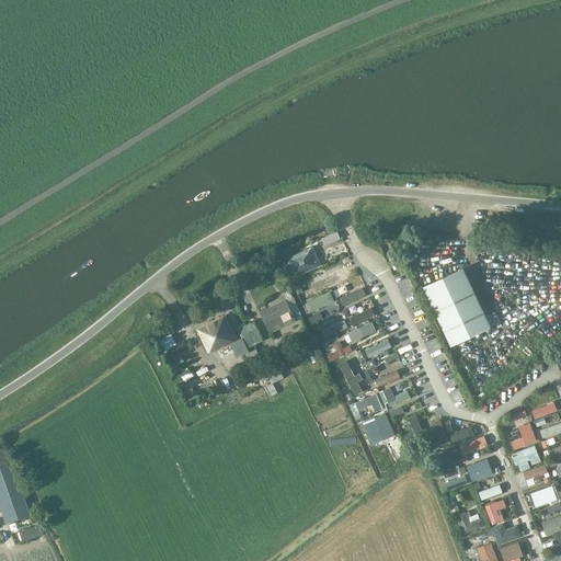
[(320,238),(323,245),(340,238),(336,230),(320,238)]
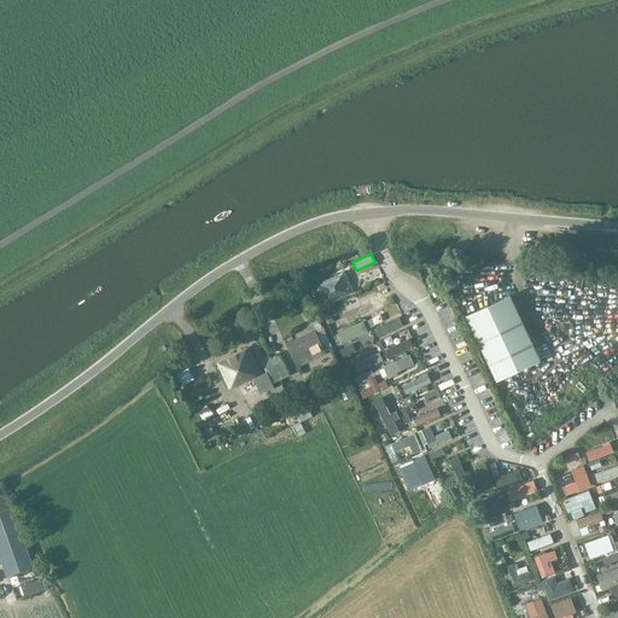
[(316,284),(326,304),(354,291),(344,270),(316,284)]
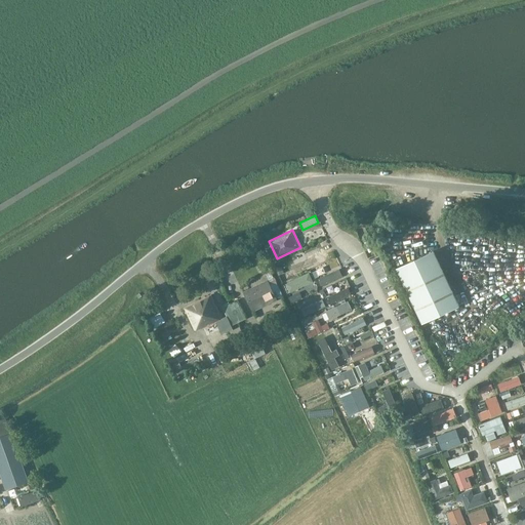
[(240,259),(257,251),(253,244),(237,253),(240,259)]
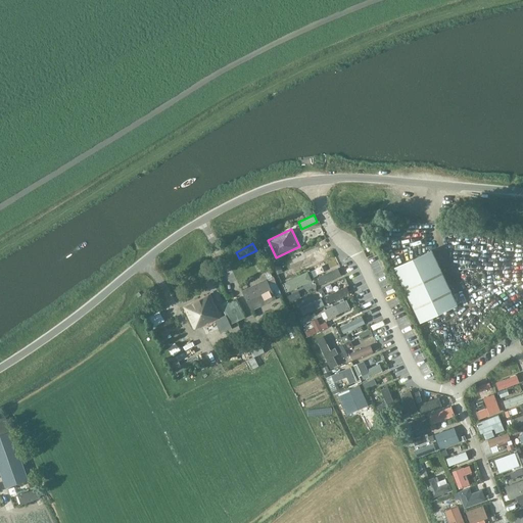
[(453,295),(431,250),(394,268),(420,323),(457,305),(457,304),(461,302),(457,293),(453,295)]
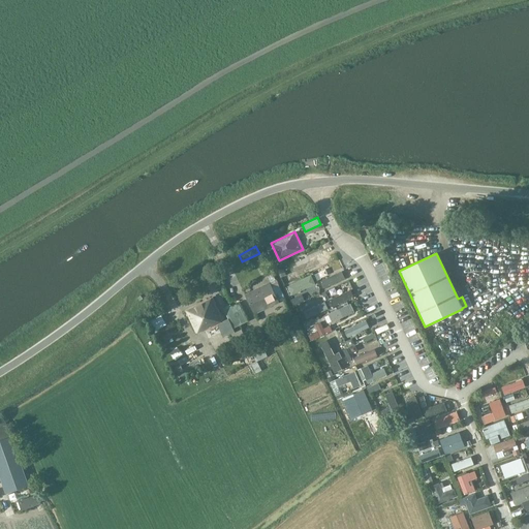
[(294,268),(298,275),(320,266),(316,258),(294,268)]
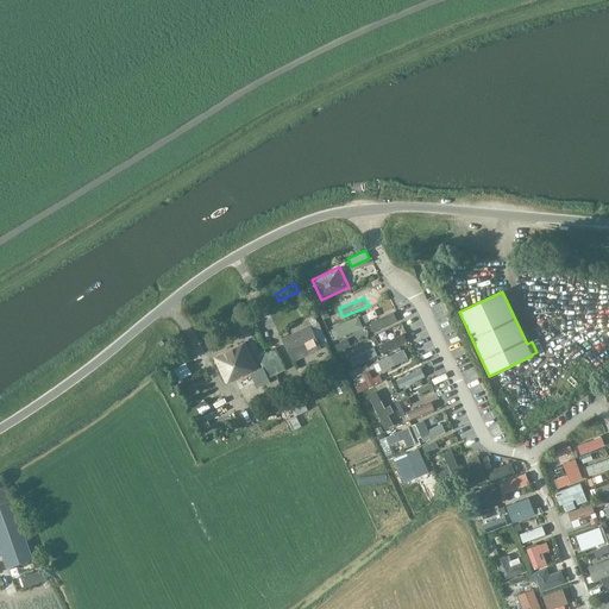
[(369,324),(372,332),(397,320),(394,312),(369,324)]
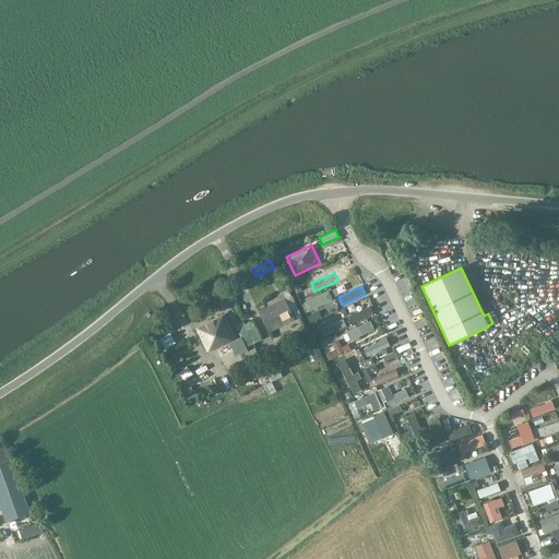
[(286,288),(282,290),(286,298),(290,296),(286,288)]
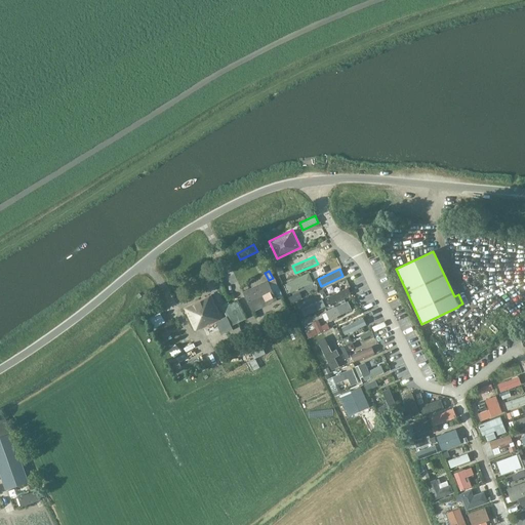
[(285,284),(288,291),(310,281),(307,274),(285,284)]
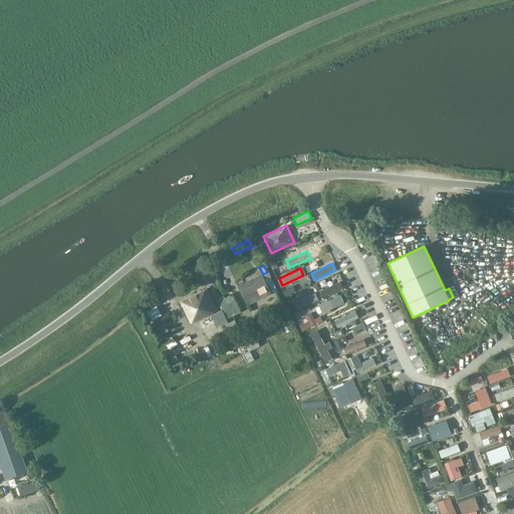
[(261,275),(238,286),(247,305),(270,294),(261,275)]
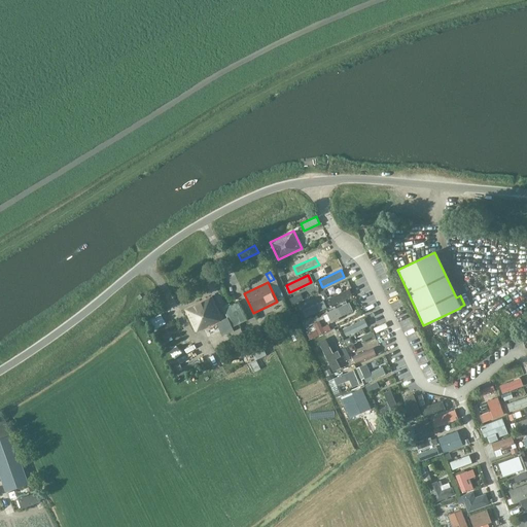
[(327,299),(330,306),(352,295),(349,288),(327,299)]
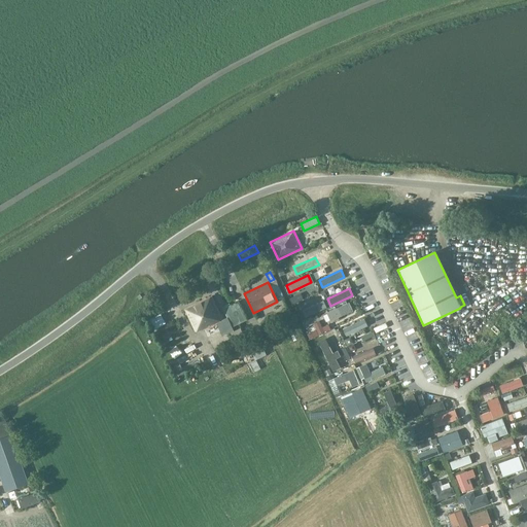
[(222,320),(211,296),(184,310),(196,331),(202,328),(203,329),(212,325),(214,329),(218,327),(222,336),(233,331),(227,319),(222,320)]
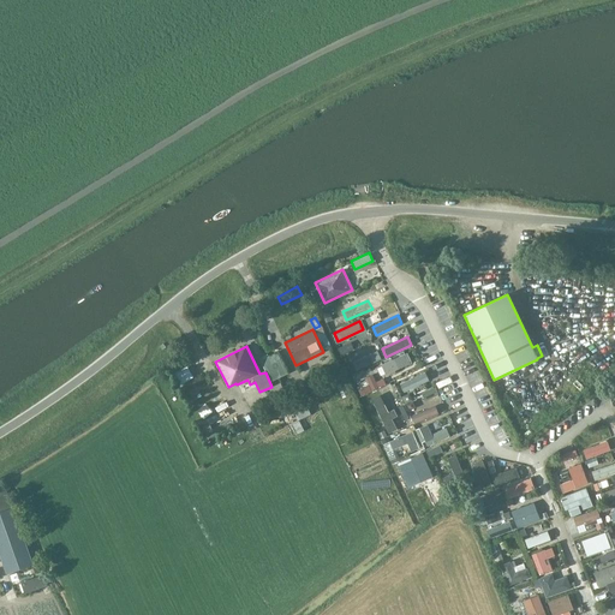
[(352,362),(356,370),(381,359),(377,351),(352,362)]
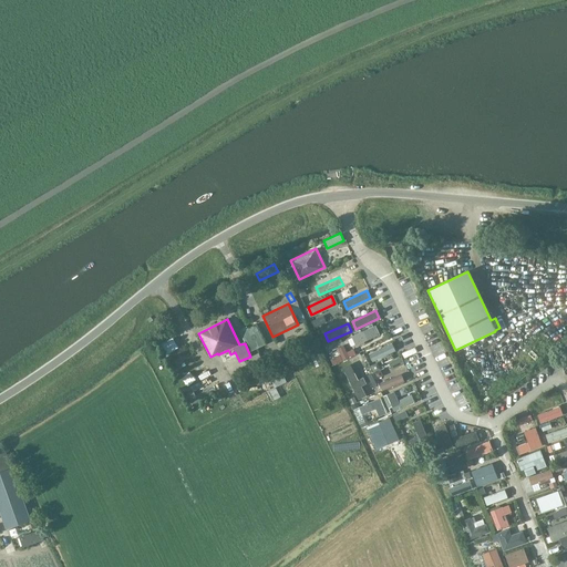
[(352,336),(356,343),(379,332),(375,325),(352,336)]
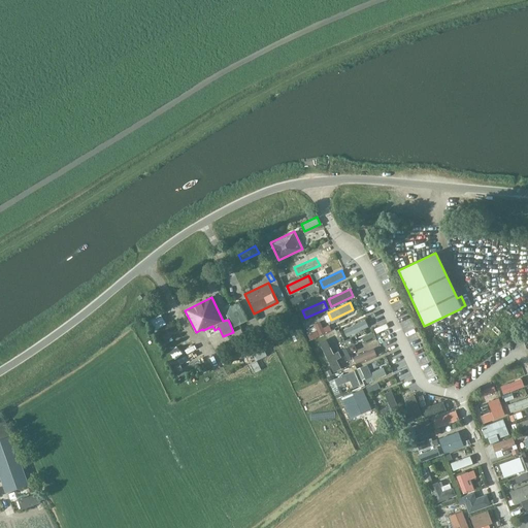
[(342,329),(347,336),(368,326),(365,319),(342,329)]
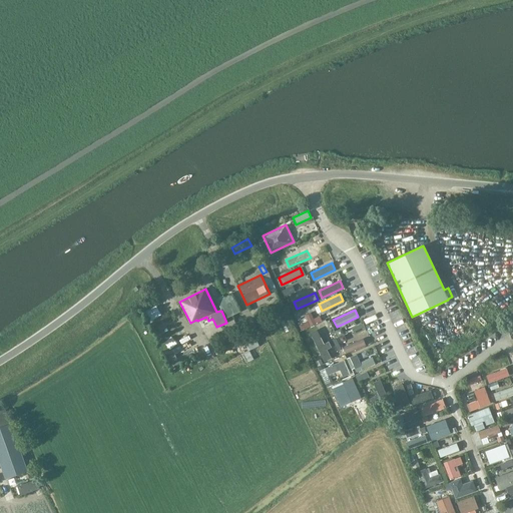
[(250,329),(241,334),(241,335),(245,343),(255,338),(250,329)]
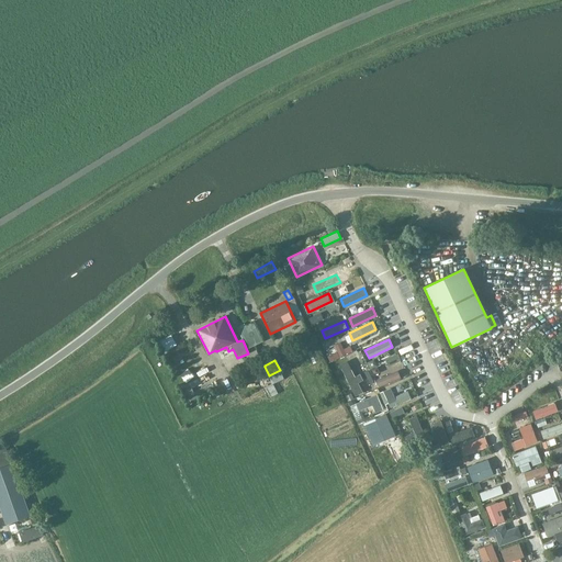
[(340,366),(355,396),(362,392),(348,361),(340,366)]
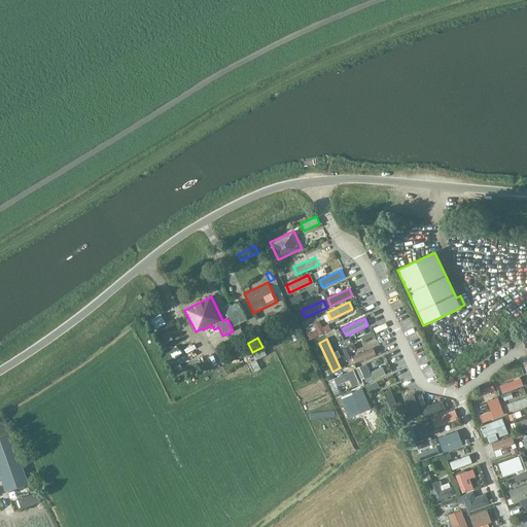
[(248,344),(237,350),(241,358),(252,352),(248,344)]
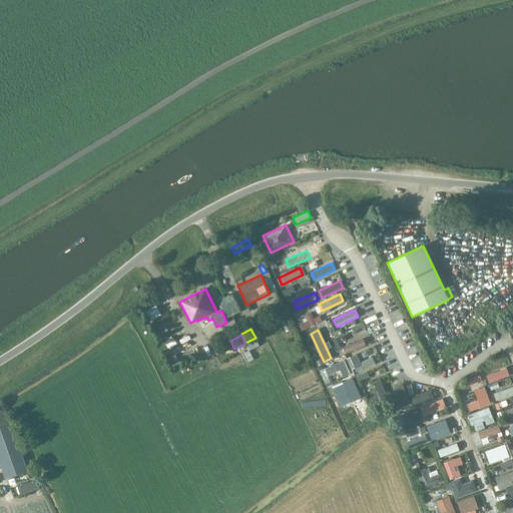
[(343,346),(346,354),(366,345),(363,338),(343,346)]
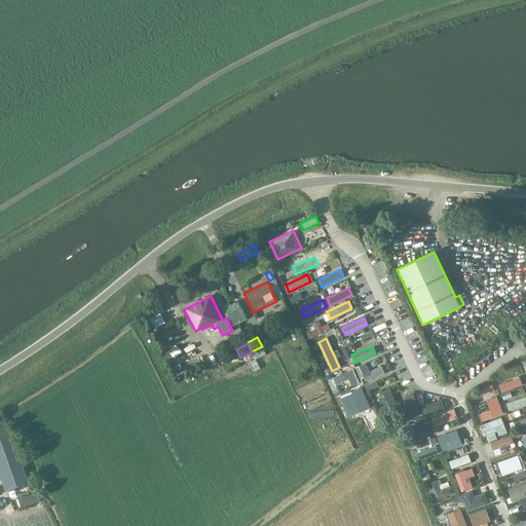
[(179,364),(172,368),(178,379),(202,366),(198,359),(181,368),(179,364)]
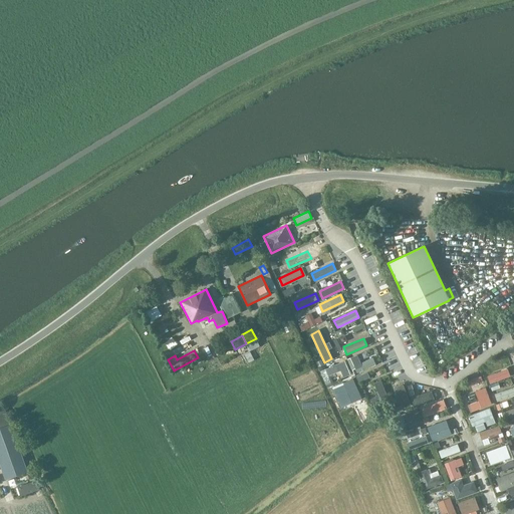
[(350,357),(356,372),(375,363),(372,357),(360,362),(357,354),(350,357)]
